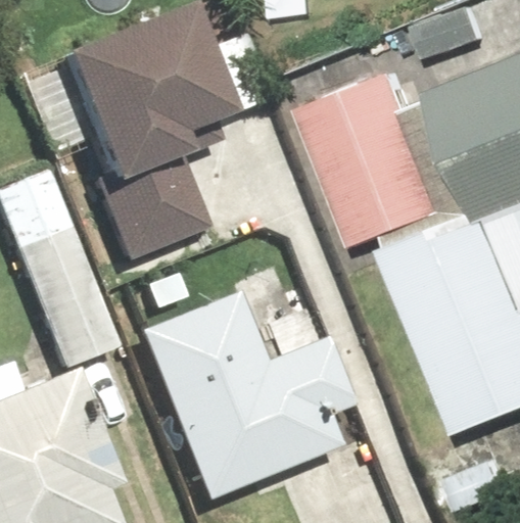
[(219,44),(199,0),(192,0),(20,72),(56,158),(87,146),(134,256),(210,225),(183,156),(196,151),(188,132),(274,96),(247,32),(219,44)]
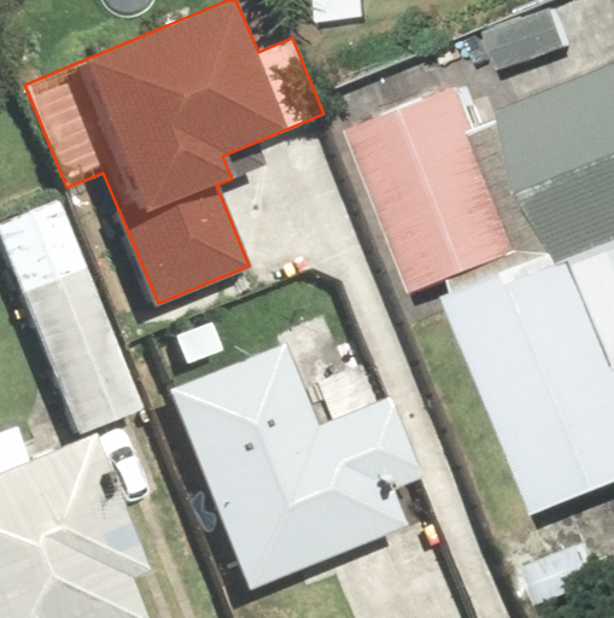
[(591,46),(573,0),(567,0),(489,30),(507,79),(591,46)]
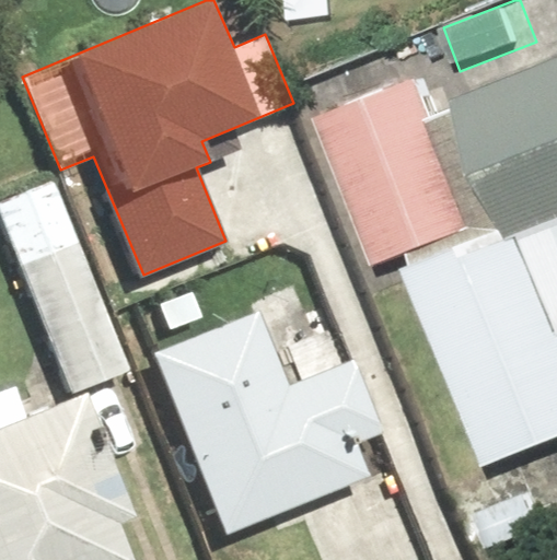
[(556,63),(455,105),(545,325),(556,319),(556,63)]
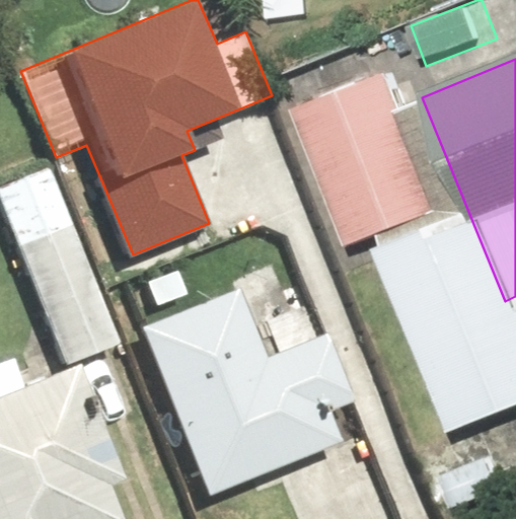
[(392,71),(321,99),(374,228),(444,200),(392,71)]
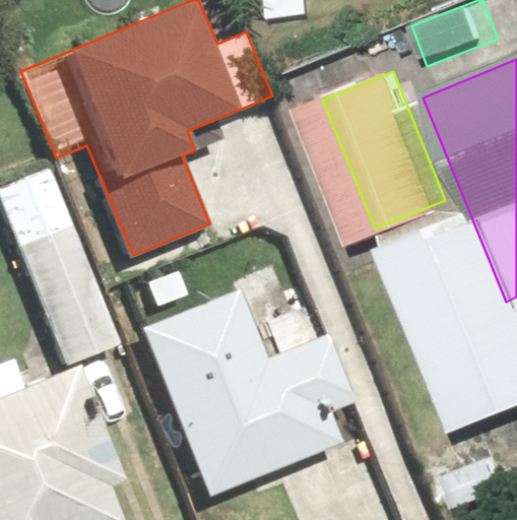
[(51,167),(0,186),(0,192),(69,365),(122,343),(51,167)]
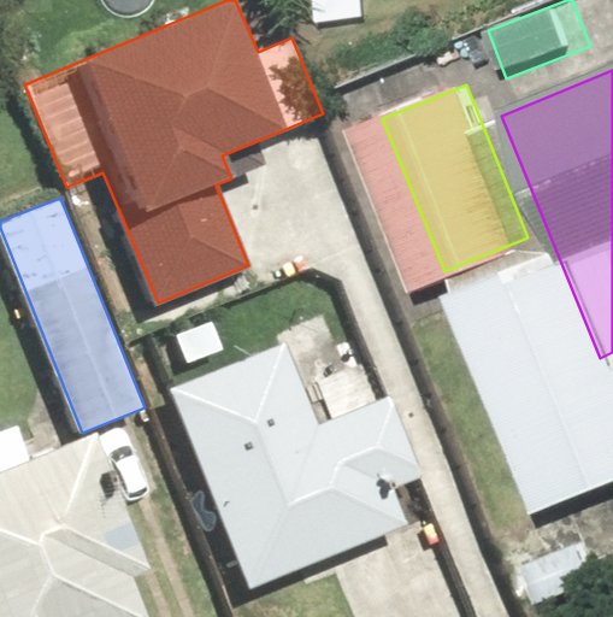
[(612,417),(549,260),(447,301),(532,512),(612,480),(612,417)]
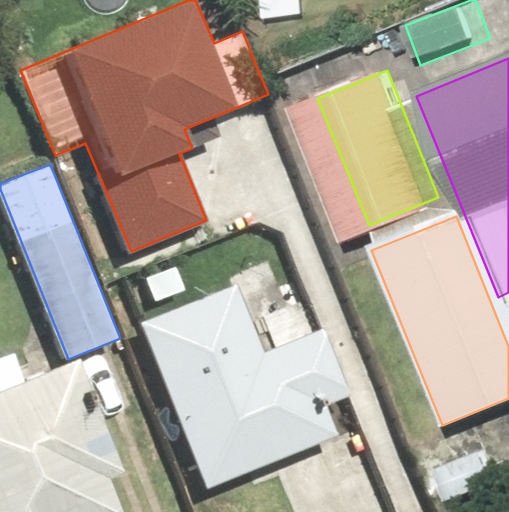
[(231,282),(137,323),(208,489),(336,434),(322,403),(349,391),(323,329),(262,355),(231,282)]
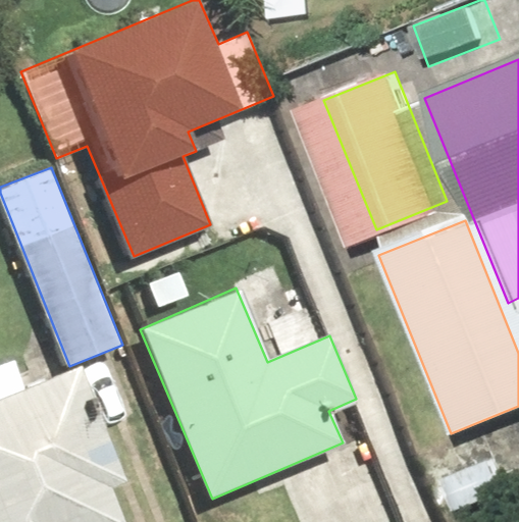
[(80,367),(0,399),(0,521),(125,521),(111,486),(125,480),(80,367)]
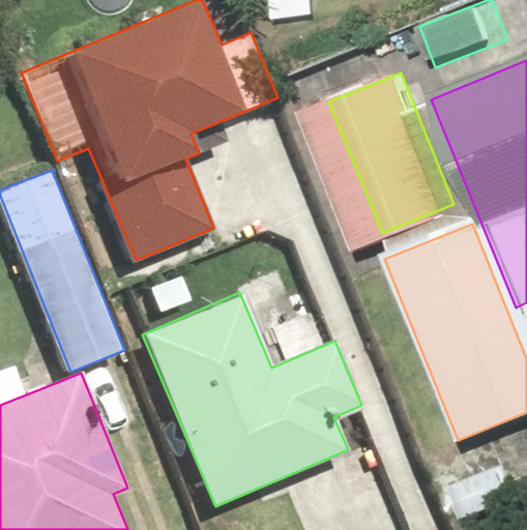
All buildings are outlined.
